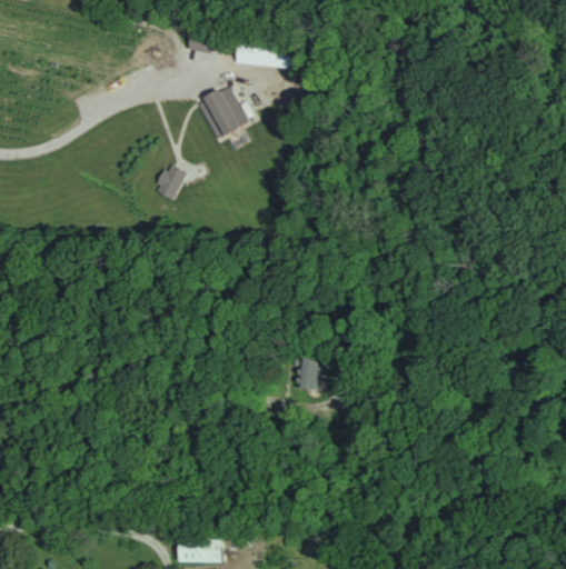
[(211,51),(212,32),(190,31),(189,49),(211,51)]
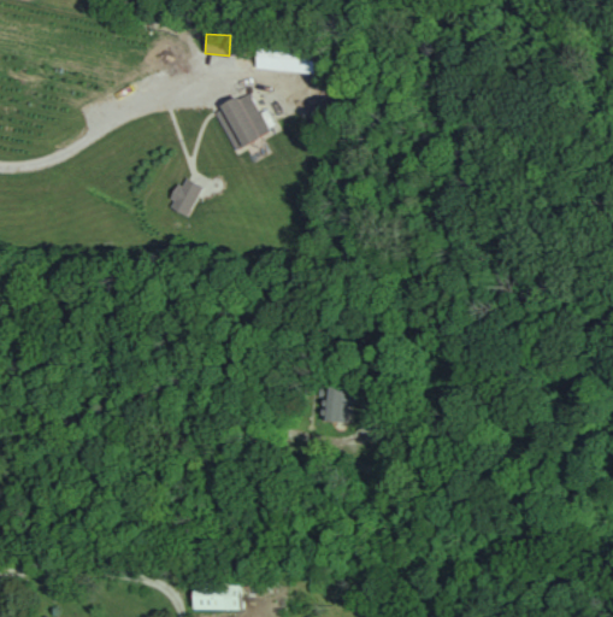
[(266,133),(248,92),(212,109),(230,150),(266,133)]
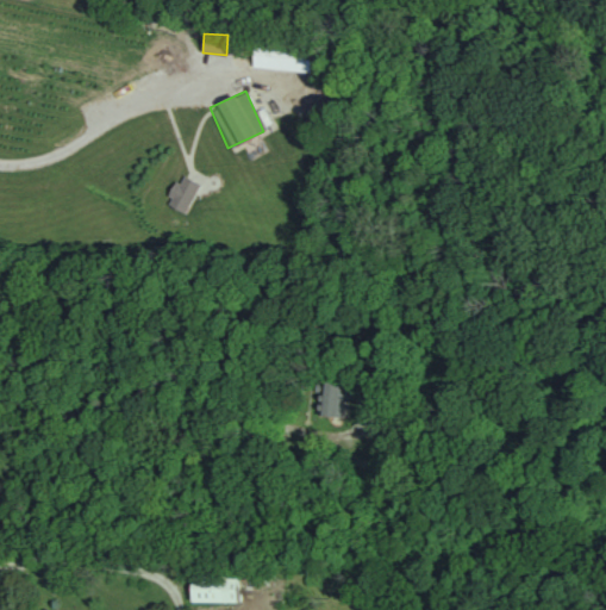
[(166,205),(185,213),(198,182),(177,175),(166,205)]
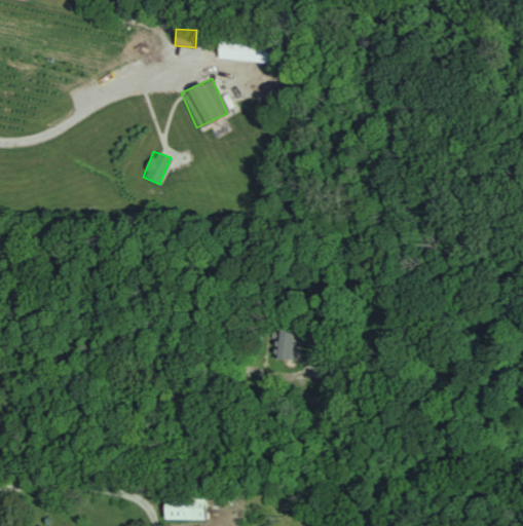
[(277,359),(295,360),(297,330),(279,329),(277,359)]
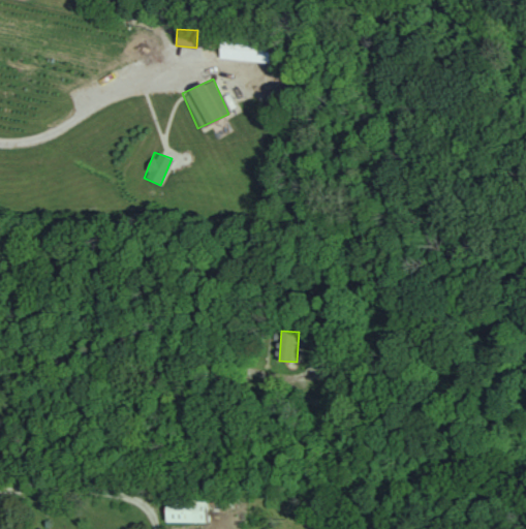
[(166,522),(208,523),(208,501),(167,500),(166,522)]
